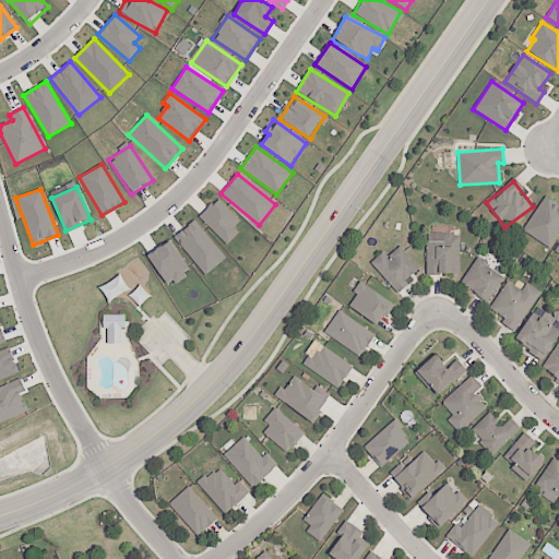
[(558,199),(545,191),(523,227),(549,244),(558,226),(558,199)]
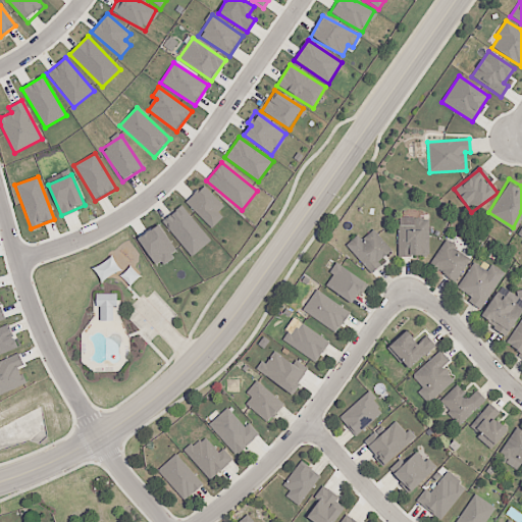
[(185,203),(210,226),(226,208),(202,186),(185,203)]
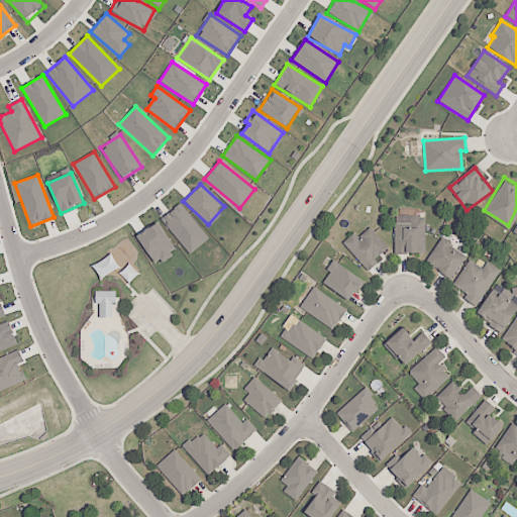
[(209,238),(180,204),(161,220),(190,254),(209,238)]
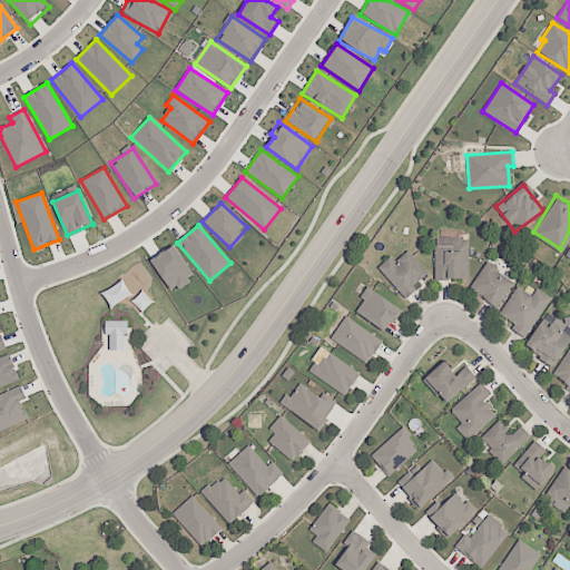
[(435,246),(436,279),(469,279),(469,238),(458,238),(458,252),(450,252),(450,246),(435,246)]
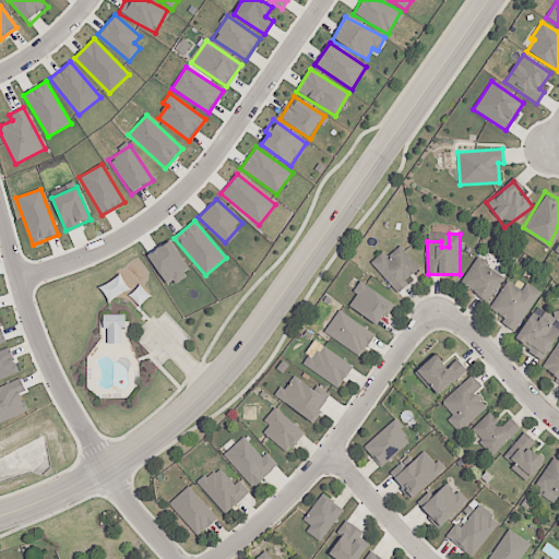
[(147,256),(167,286),(190,272),(170,241),(147,256)]
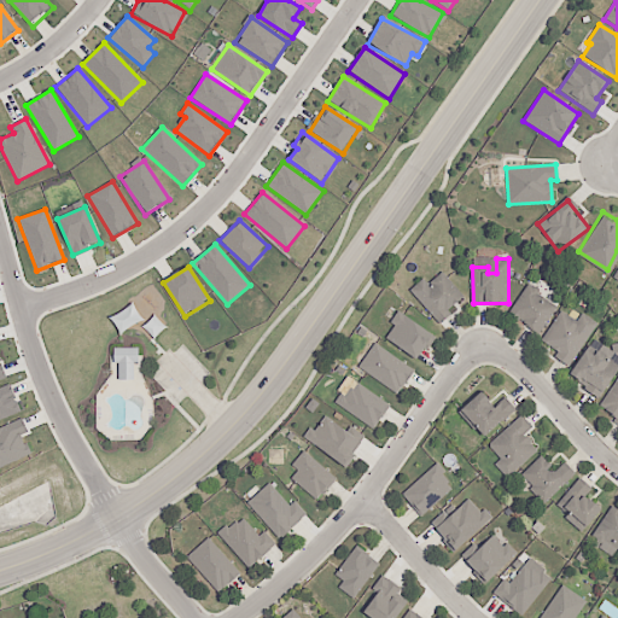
[(412,291),(441,325),(454,314),(450,309),(466,296),(444,270),(429,284),(425,279),(412,291)]
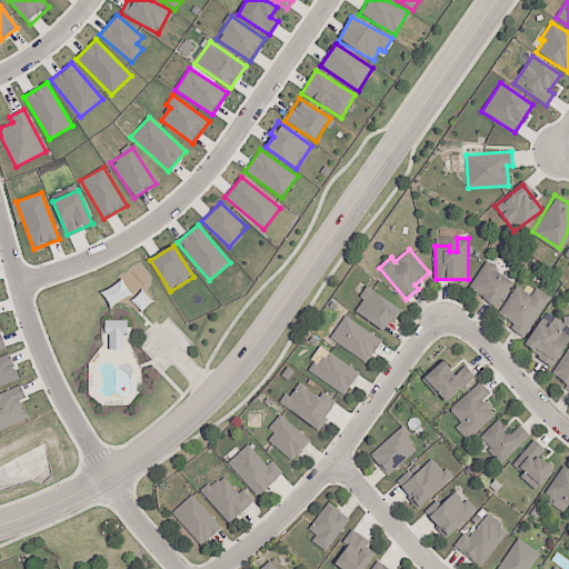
[(487,262),(513,281),(496,307),(469,288),(487,262)]
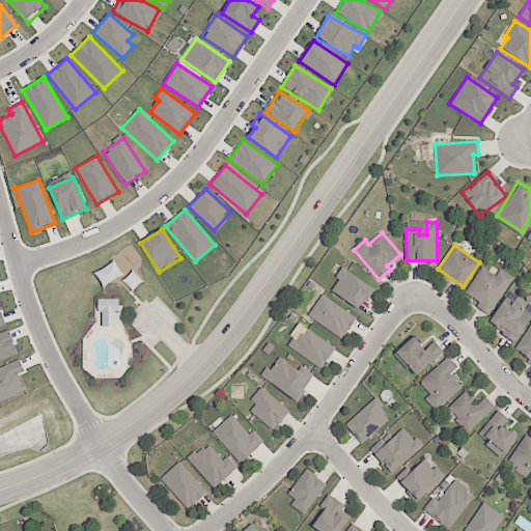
[(333,292),(341,281),(338,278),(345,268),(372,288),(357,310),(333,292)]
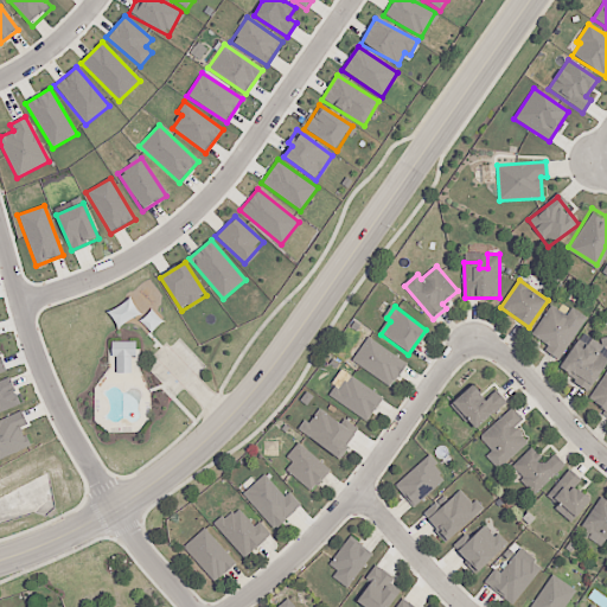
[(588,319),(560,358),(547,349),(549,345),(534,334),(554,307),(568,317),(574,308),(588,319)]
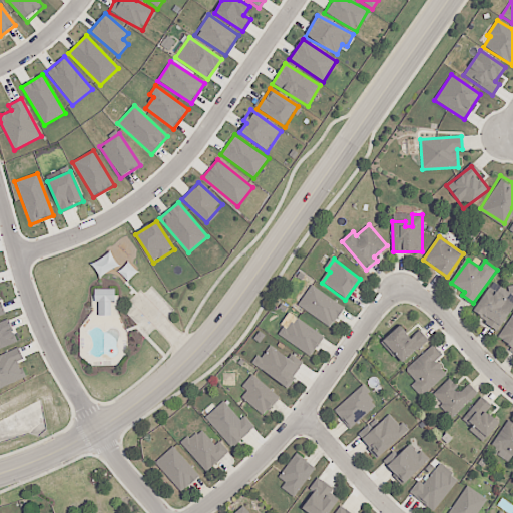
[(298,307),(313,285),(344,307),(328,328),(298,307)]
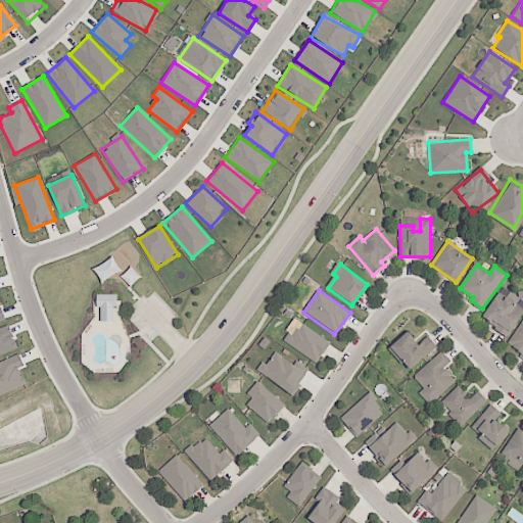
[(522,311),(522,315),(506,338),(490,327),(494,322),(485,316),(500,294),(522,311)]
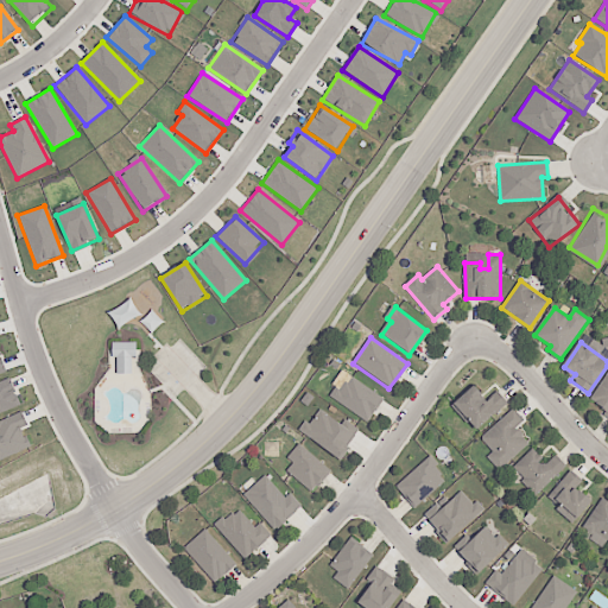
[(115,346),(115,362),(122,362),(122,379),(138,379),(137,362),(143,362),(143,344),(115,346)]
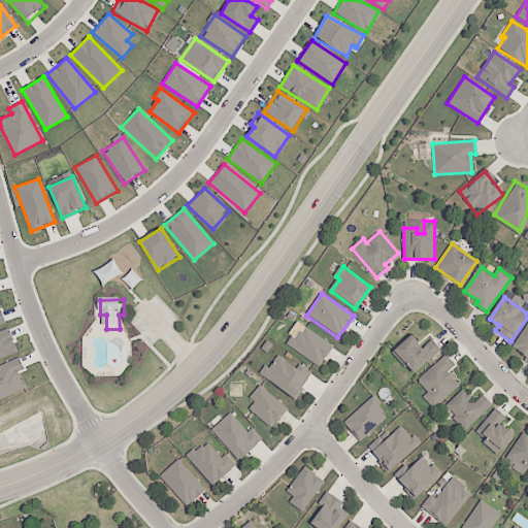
[(287,344),(302,324),(333,345),(318,367),(287,344)]
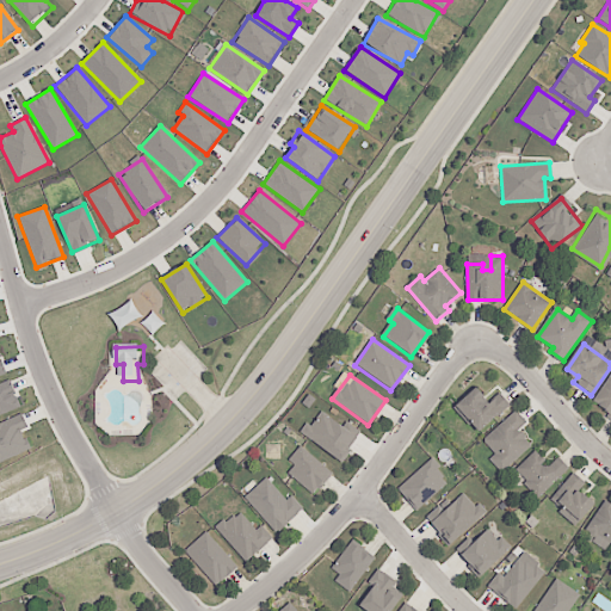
[(610,377),(594,401),(610,413),(610,377)]
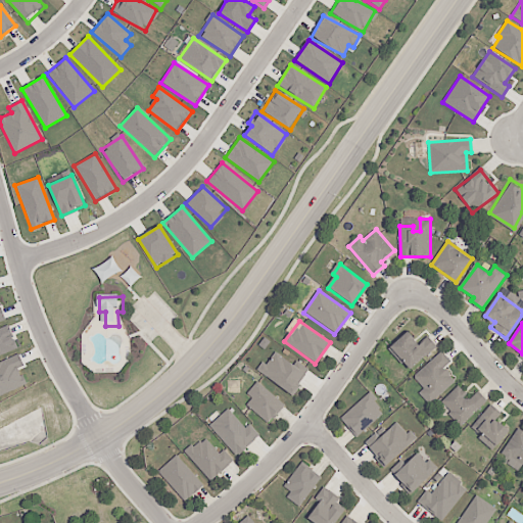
[(0,355),(17,349),(8,326),(0,328),(0,355)]
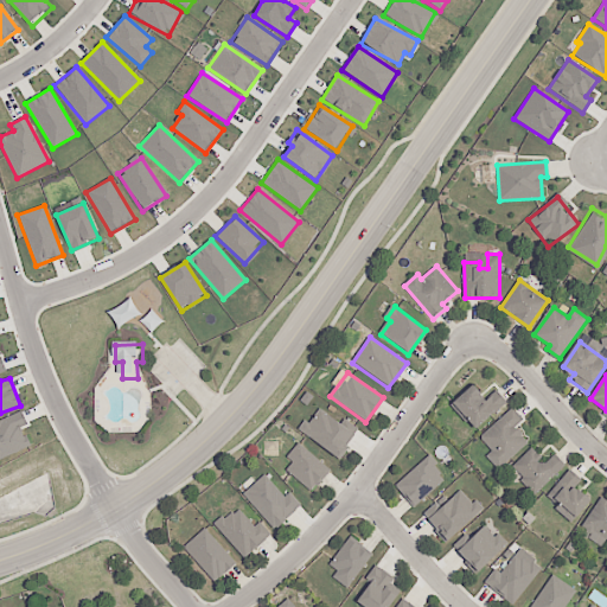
[(452,407),(475,433),(508,402),(497,390),(489,398),(477,385),(452,407)]
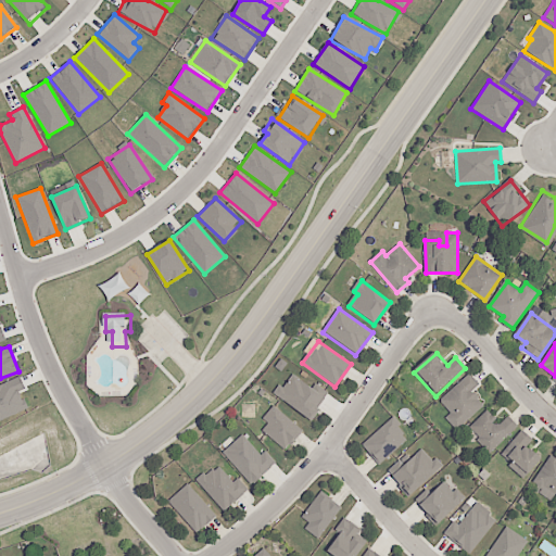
[(278,397),(295,375),(314,388),(316,383),(330,393),(310,420),(278,397)]
